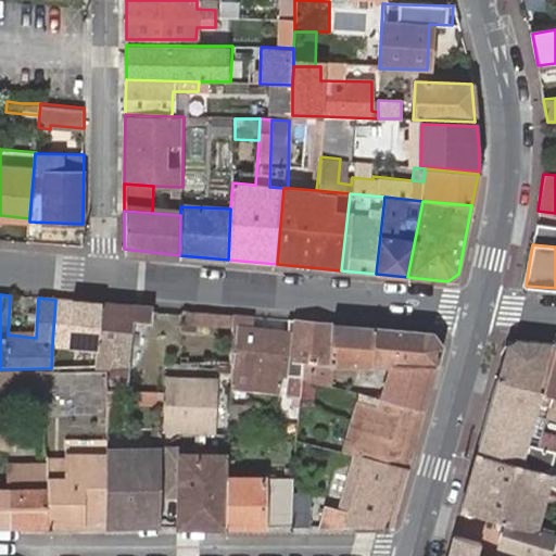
[(100,304),(55,300),(52,344),(83,346),(81,367),(96,367),(100,304)]
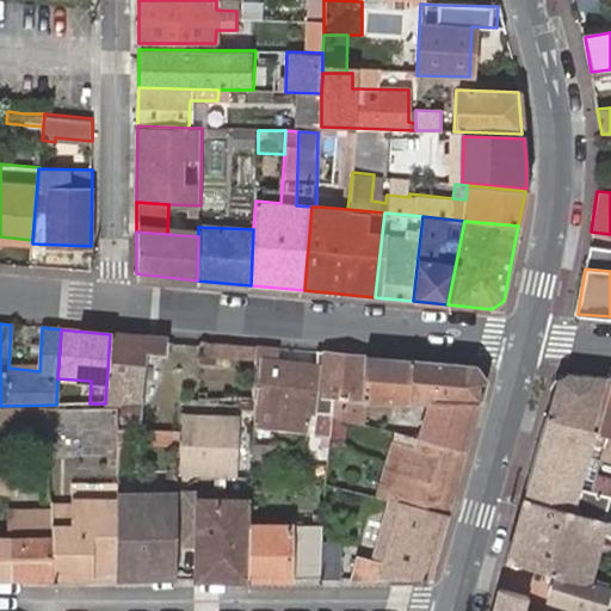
[(161,338),(110,334),(105,403),(121,402),(136,402),(141,351),(160,352),(161,338)]
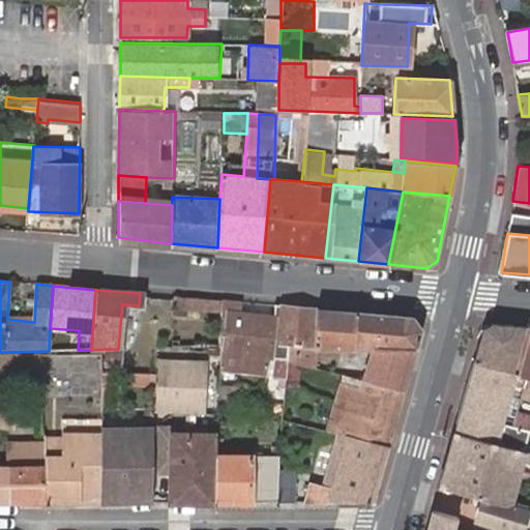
[(218,313),(219,300),(175,296),(174,310),(218,313)]
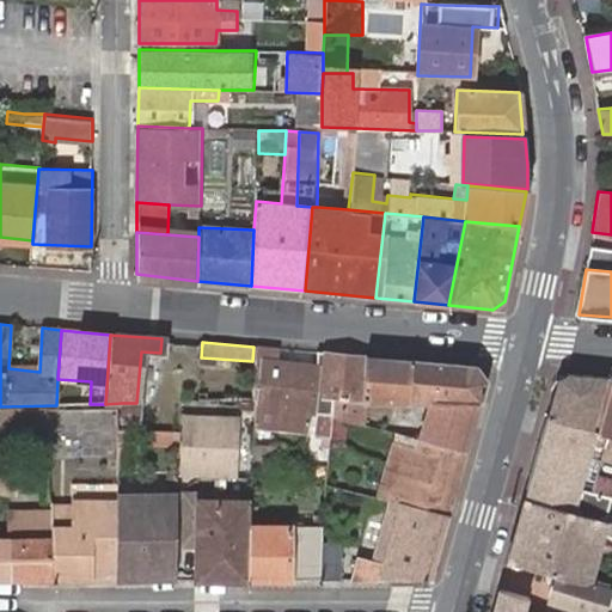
[(261,384),(258,408),(314,412),(317,365),(281,362),(281,349),(254,347),(251,383),(261,384)]
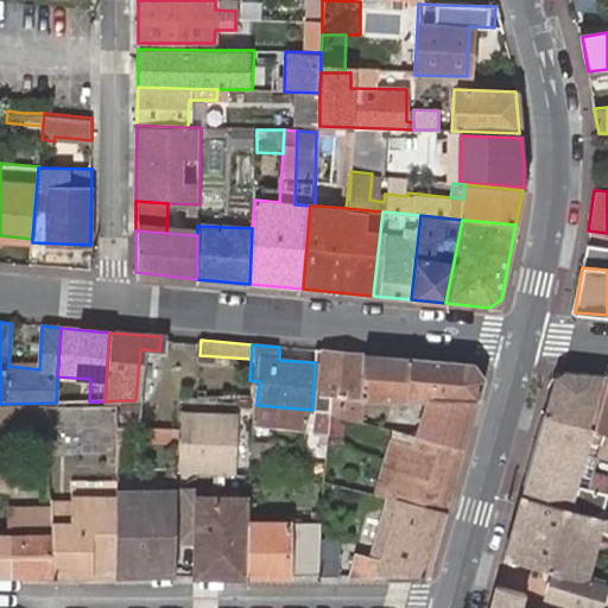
[(362,354),(322,350),(322,392),(317,434),(324,435),(324,443),(333,444),(333,439),(335,412),(337,396),(359,397),(360,388),(362,354)]
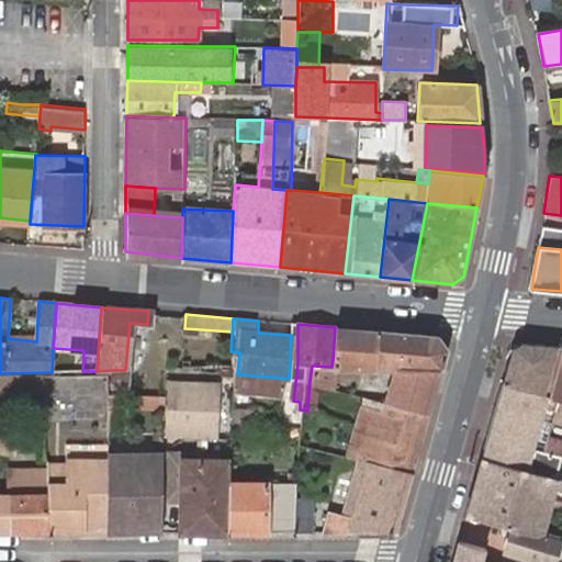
[(379,332),(335,327),(333,359),(375,363),(379,332)]
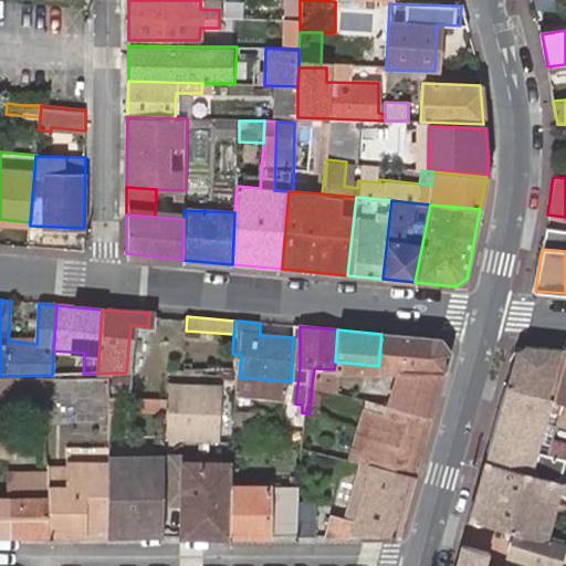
[(438,338),(381,334),(378,366),(398,368),(443,373),(448,354),(438,338)]
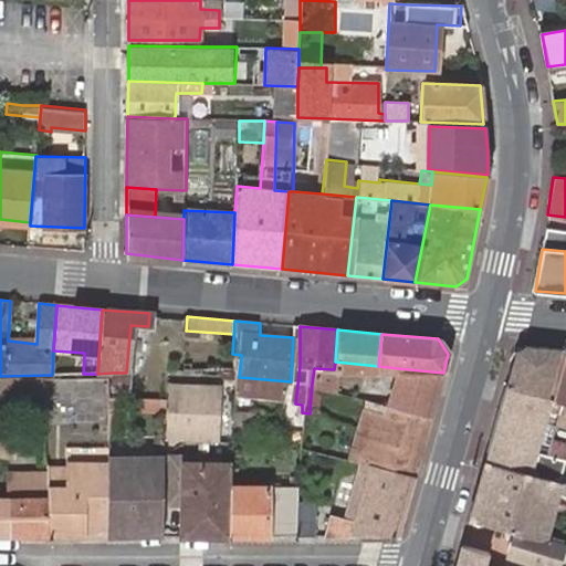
[(516,353),(505,389),(551,400),(551,399),(565,353),(561,348),(528,346),(516,353)]
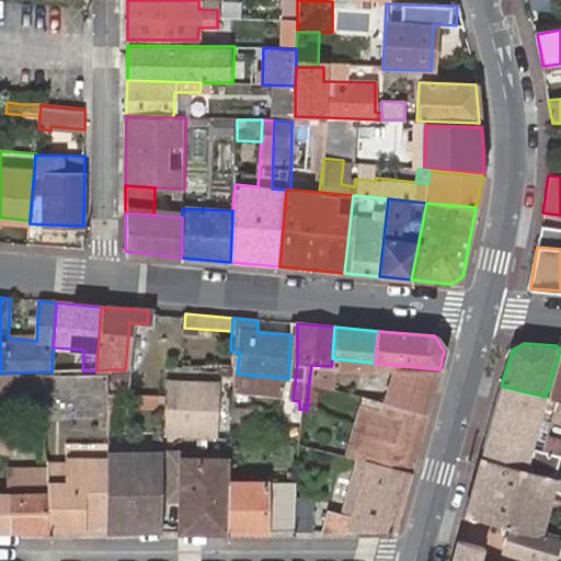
[(560,350),(546,396),(560,400),(560,350)]
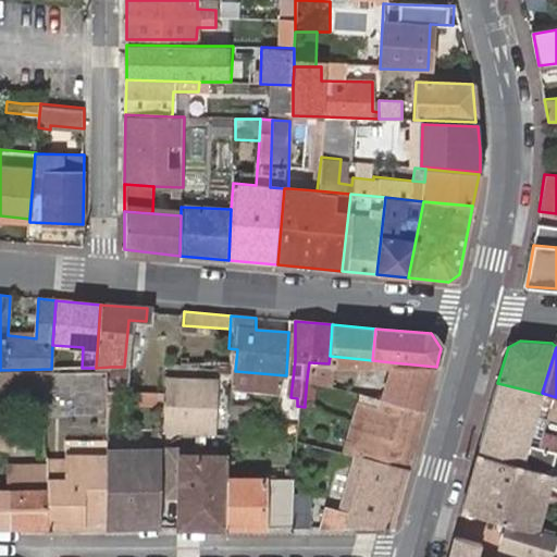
[(326,383),(329,363),(309,362),(307,378),(320,381),(326,383)]
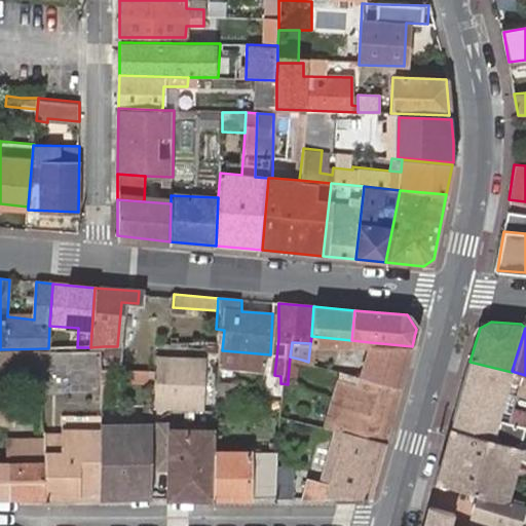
[(400,388),(412,346),(370,342),(362,370),(343,363),(341,371),(400,388)]
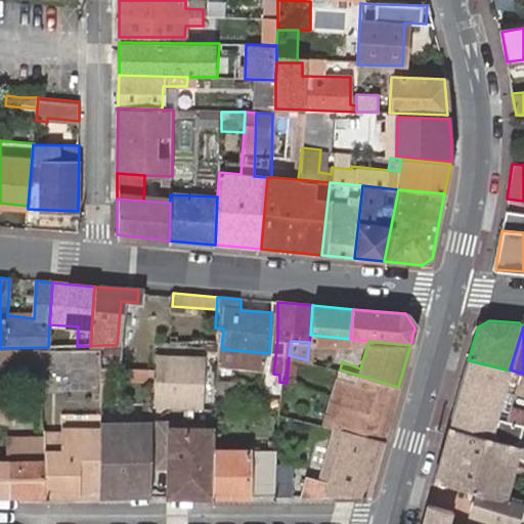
[(117,347),(117,346),(110,347),(103,346),(102,361),(115,362),(117,347)]
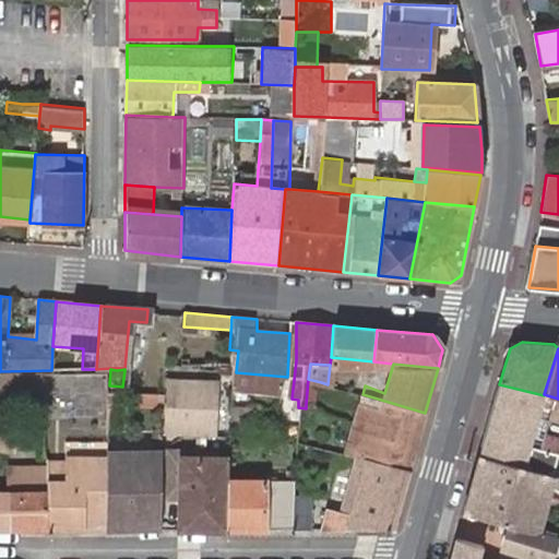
[(103,372),(49,375),(49,395),(55,395),(55,413),(103,413),(103,372)]
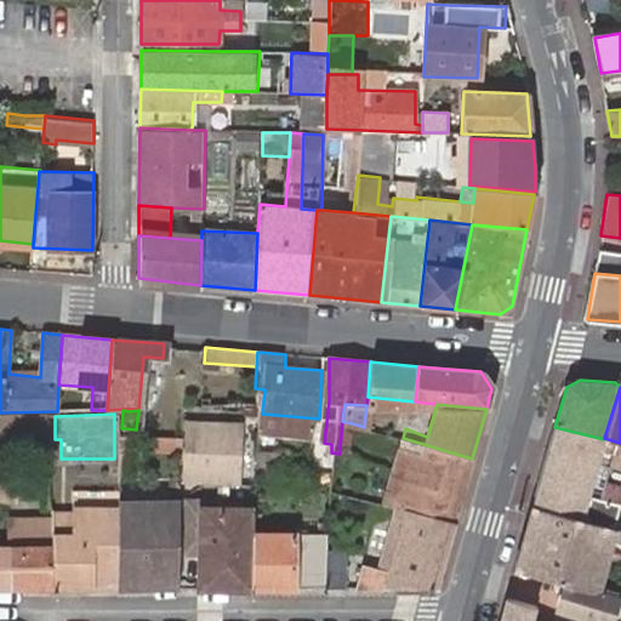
[(262,414),(258,414),(258,428),(317,433),(319,419),(262,414)]
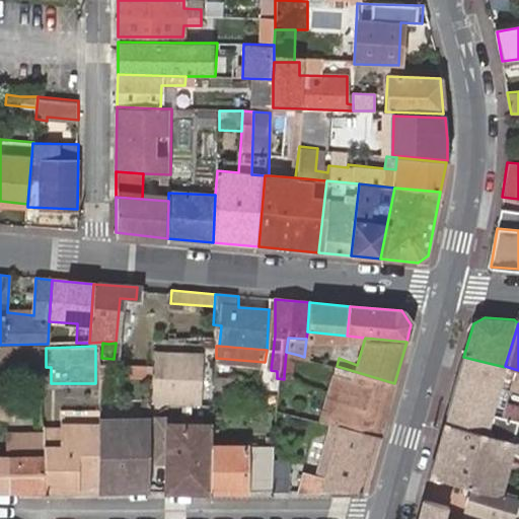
[(46,348),(0,349),(0,366),(14,367),(46,367),(46,348)]
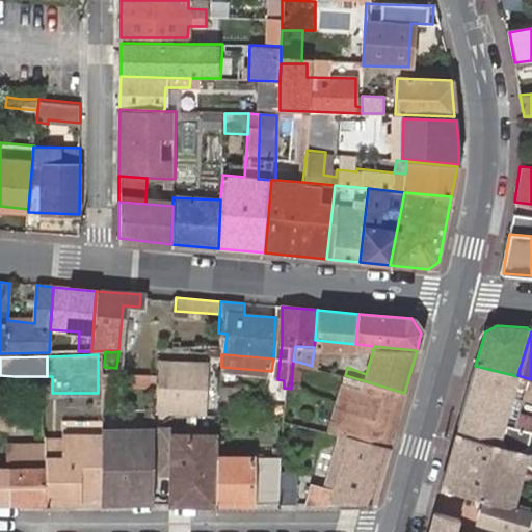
[(306,364),(293,361),(291,384),(303,386),(306,364)]
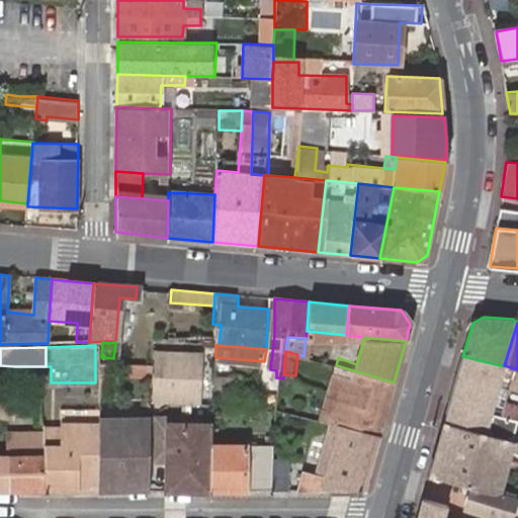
[(201,353),(156,352),(155,399),(162,398),(162,390),(200,391),(201,353)]
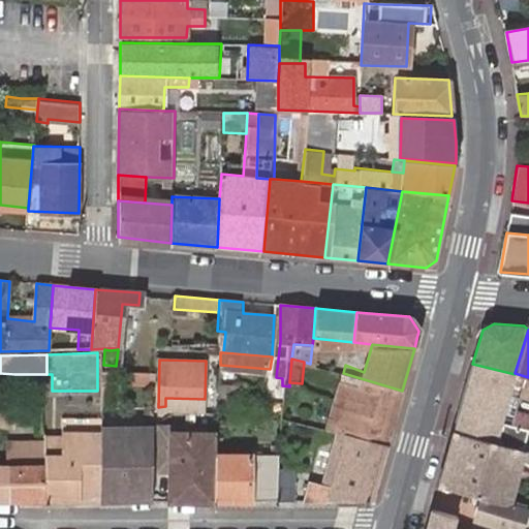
[(472,364),(453,434),(521,454),(527,434),(511,429),(523,385),(512,382),(515,374),(472,364)]
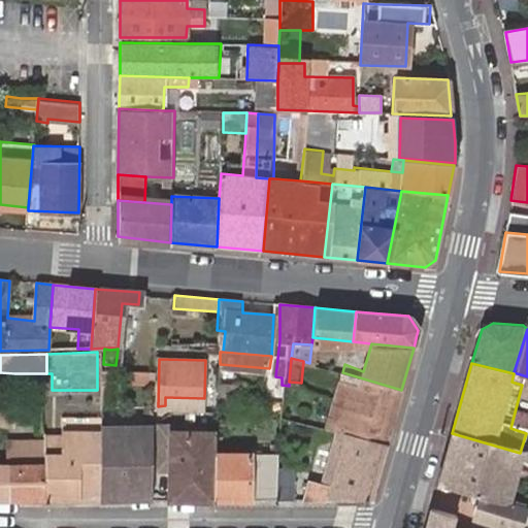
[(155,373),(101,370),(100,384),(155,387),(155,373)]
